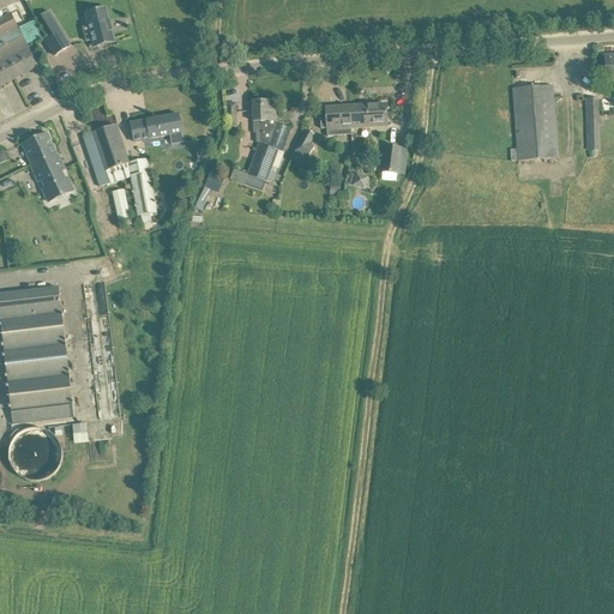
[(106,6),(83,13),(86,26),(82,28),(85,42),(90,41),(91,49),(115,42),(106,6)]
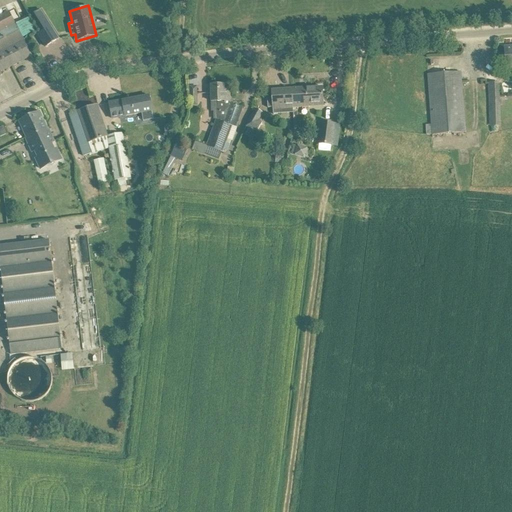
[(0,76),(2,75),(0,72),(32,56),(19,31),(9,10),(0,14),(0,76)]
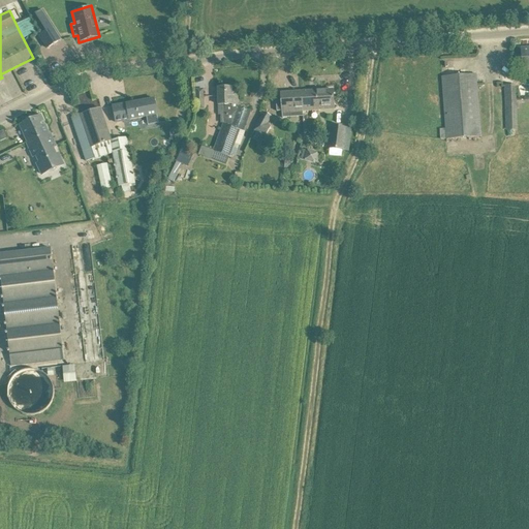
[(42,11),(36,16),(47,33),(40,37),(48,48),(60,39),(42,11)]
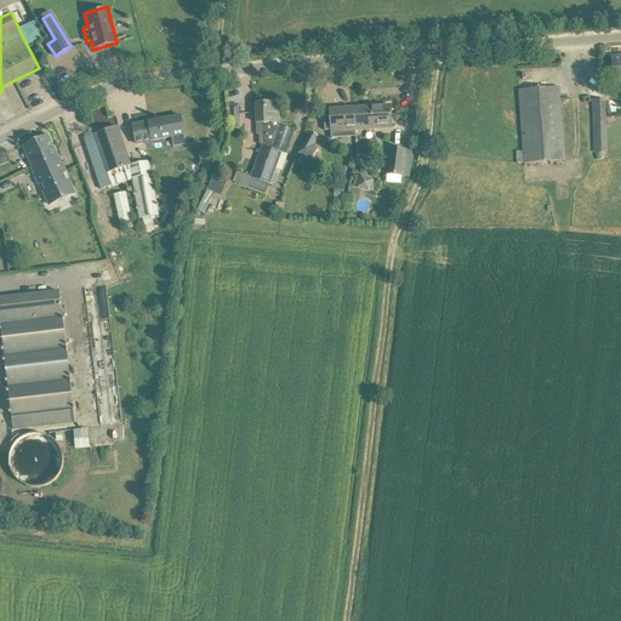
[(564,160),(559,100),(559,87),(519,90),(523,151),(516,152),(517,164),(524,163),(564,160)]
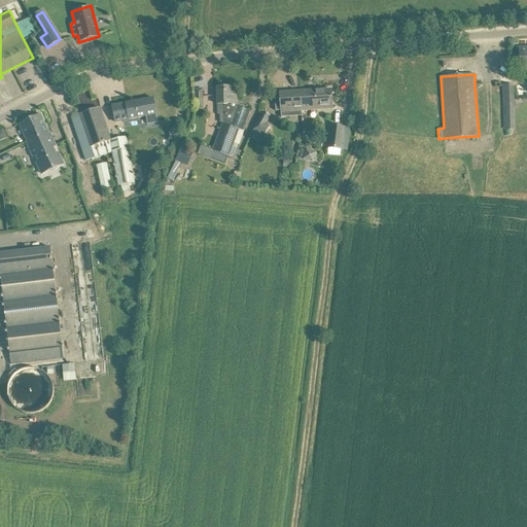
[(514,84),(502,84),(503,130),(516,129),(514,84)]
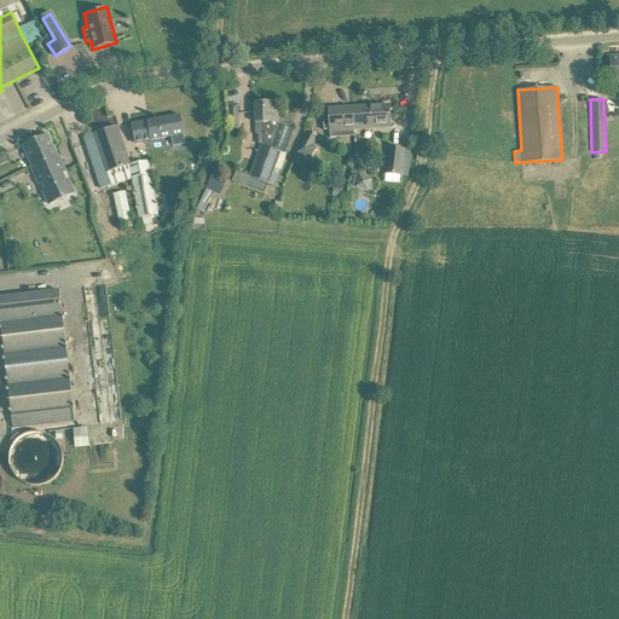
[(261,144),(249,175),(268,184),(270,184),(271,179),(275,181),(277,174),(273,173),(275,168),(278,161),(281,152),(285,154),(285,152),(289,140),(294,129),(278,125),(278,123),(277,121),(277,109),(272,109),(271,103),(255,103),(255,115),(255,122),(255,133),(260,133),(261,144)]
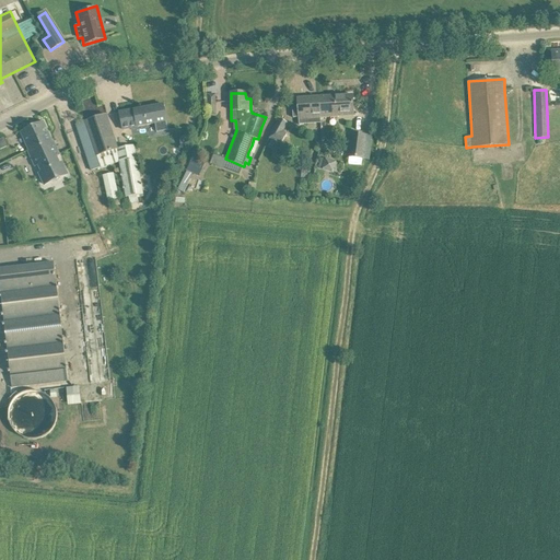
[(353,112),(353,106),(352,95),(319,97),(321,117),(337,116),(353,115),(353,112)]
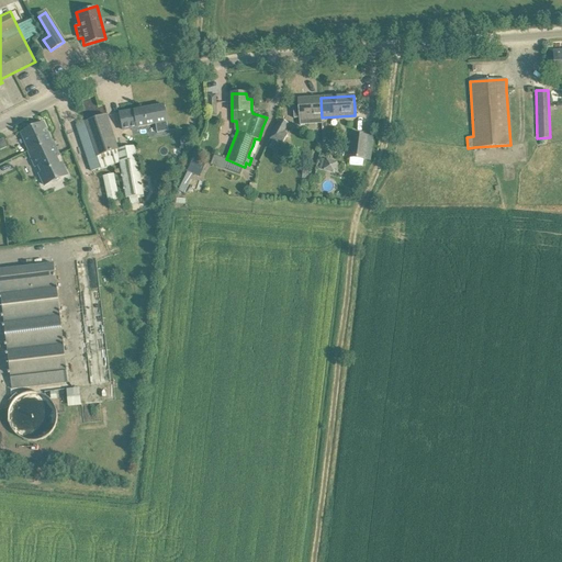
[(321,98),(299,99),(299,101),(293,101),(294,119),(300,117),(300,125),(322,124),(322,117),(321,98)]
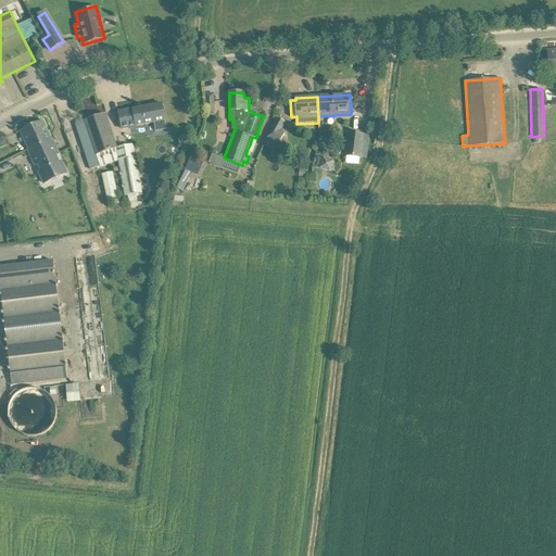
[(118,112),(121,123),(122,129),(154,123),(155,131),(167,129),(162,103),(118,112)]
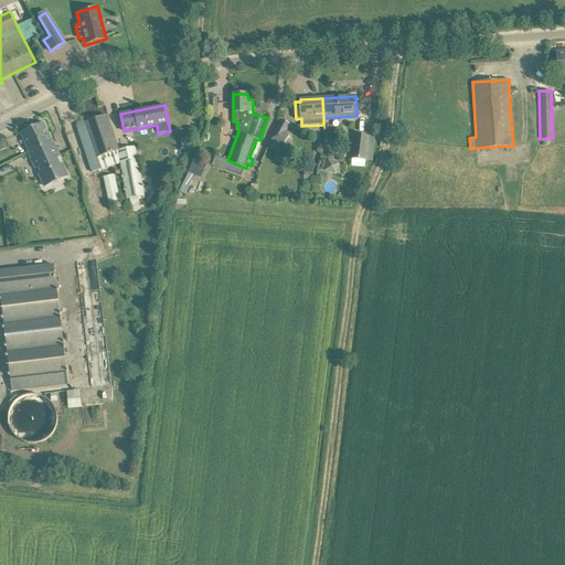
[(121,164),(127,201),(145,199),(141,178),(136,148),(119,151),(107,116),(77,126),(93,173),(121,164)]
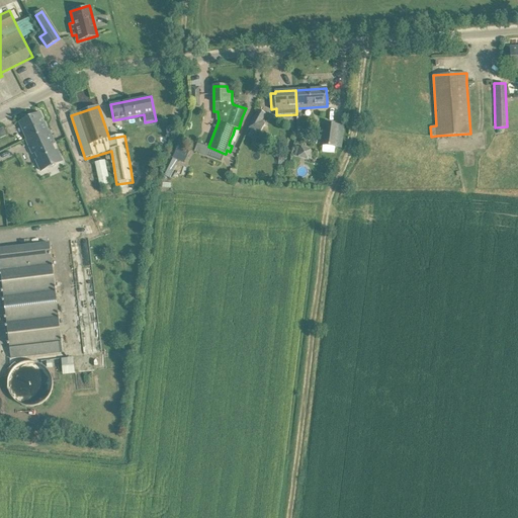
[(266,113),(259,109),(258,109),(248,128),(260,134),(266,123),(262,121),(266,113)]
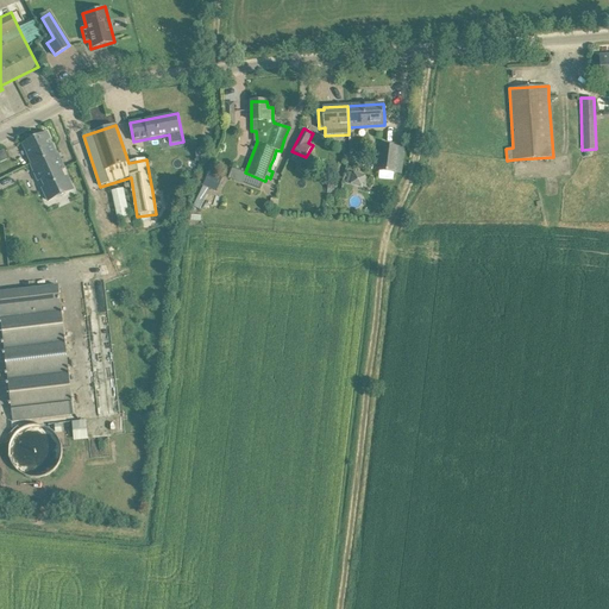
[(75,190),(68,176),(66,177),(63,170),(66,169),(58,151),(56,152),(48,132),(22,144),(29,159),(31,163),(30,164),(38,182),(41,181),(44,187),(41,189),(48,203),(75,190)]
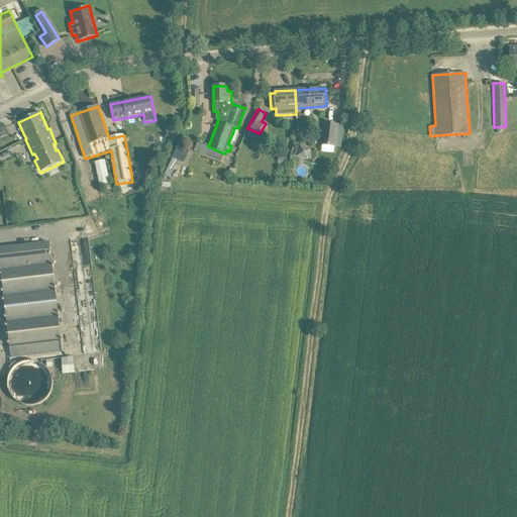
[(335,147),(338,124),(324,122),(321,145),(335,147)]
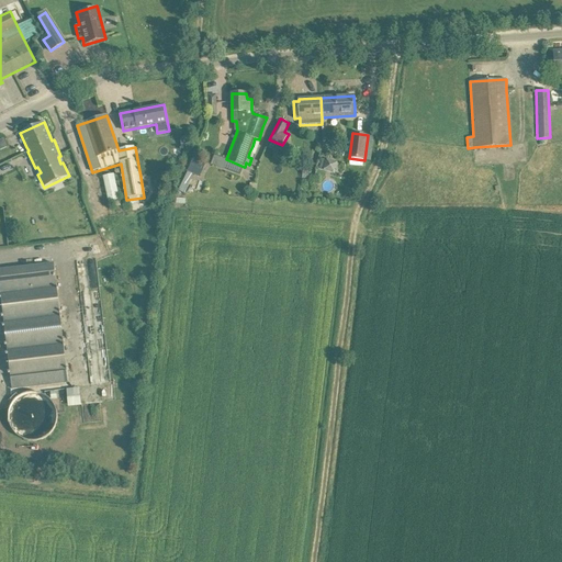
[(182,147),(191,145),(189,135),(180,137),(182,147)]
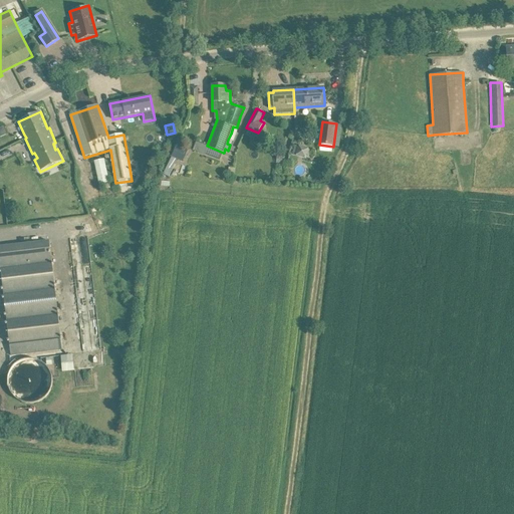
[(179,143),(172,157),(183,162),(189,148),(179,143)]
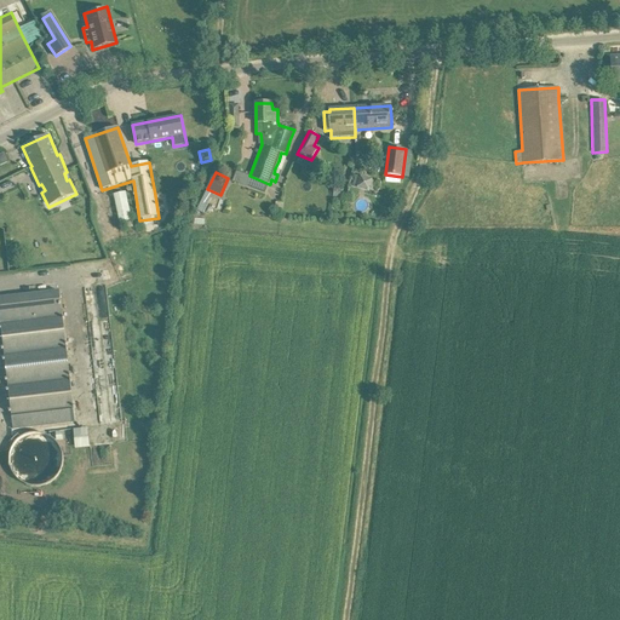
[(369,191),(373,179),(361,176),(356,188),(369,191)]
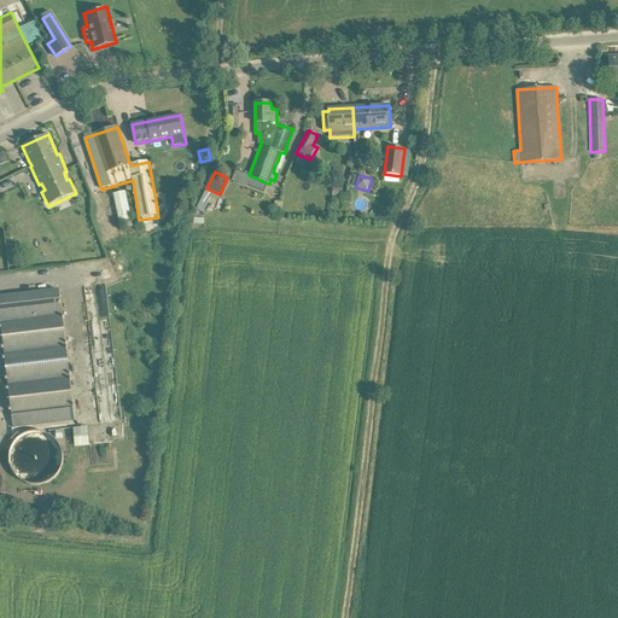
[(114,193),(120,222),(132,220),(126,191),(114,193)]
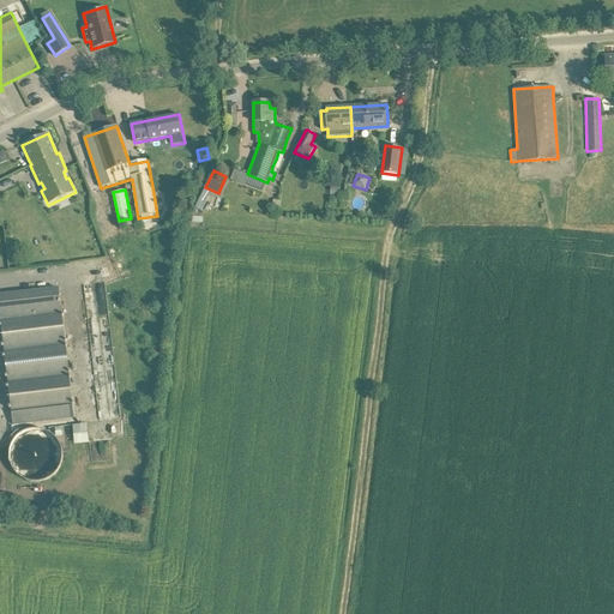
[(174,210),(173,202),(162,203),(164,211),(174,210)]
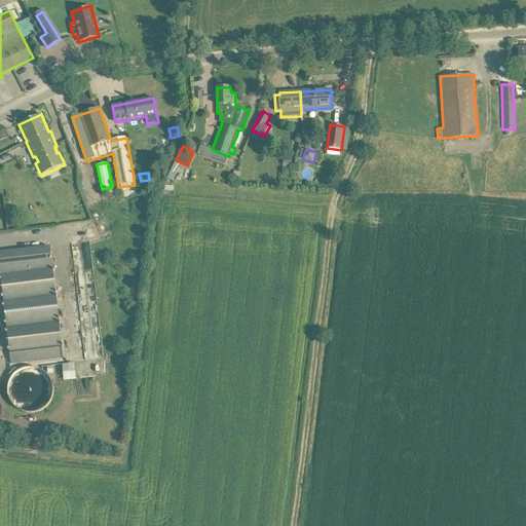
[(0,253),(0,270),(11,365),(64,359),(50,247),(0,253)]
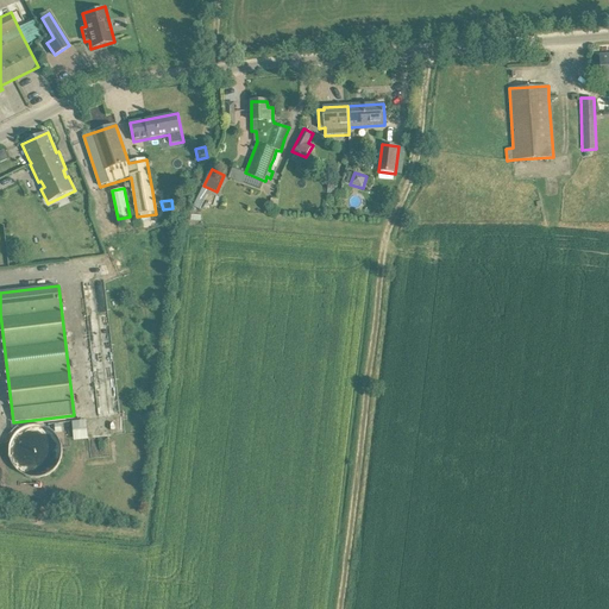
[(74,440),(88,439),(87,420),(73,420),(74,440)]
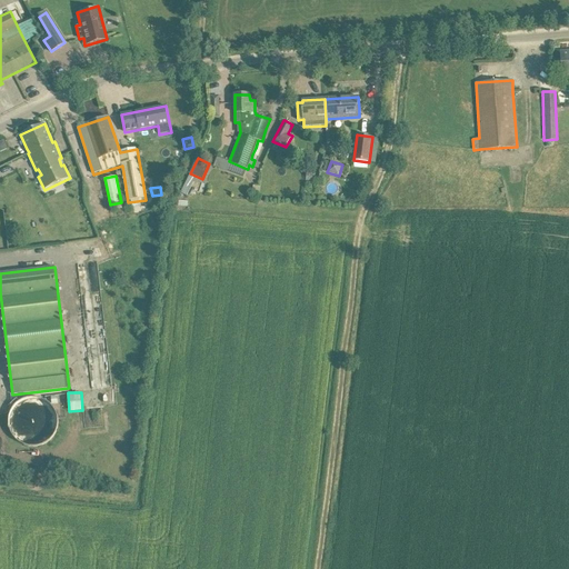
[(9,418),(8,421),(9,426),(10,430),(13,436),(16,439),(21,443),(25,445),(29,446),(33,447),(38,446),(43,445),(48,442),(51,439),(53,436),(56,432),(57,428),(58,421),(58,418),(56,411),(53,408),(51,405),(48,401),(41,398),(38,397),(33,397),(29,397),(22,399),(19,401),(16,405),(13,408),(11,411),(9,418)]
